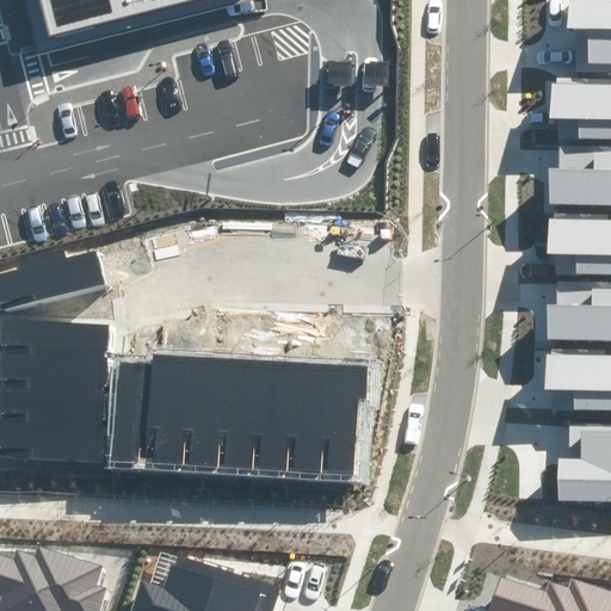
[(25,0),(38,48),(236,0),(25,0)]
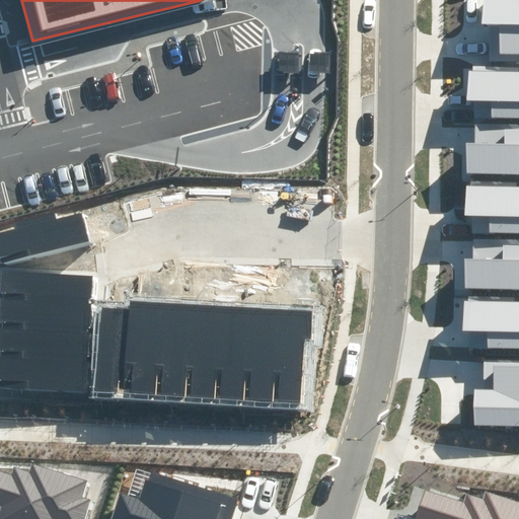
[(518,0),(483,0),(482,22),(491,23),(490,61),(518,61),(518,0)]
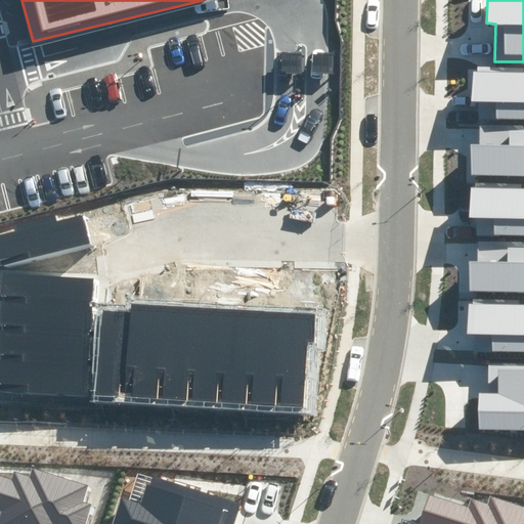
[(523,121),(523,71),(472,70),(472,101),(480,101),(480,121),(523,121)]
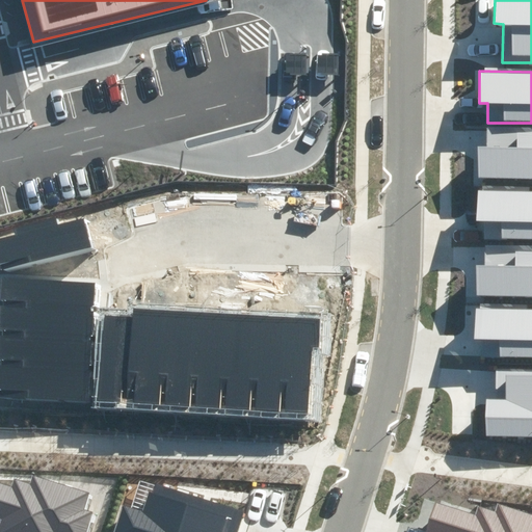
[(531,128),(487,128),(487,147),(478,147),(478,178),(531,179),(531,128)]
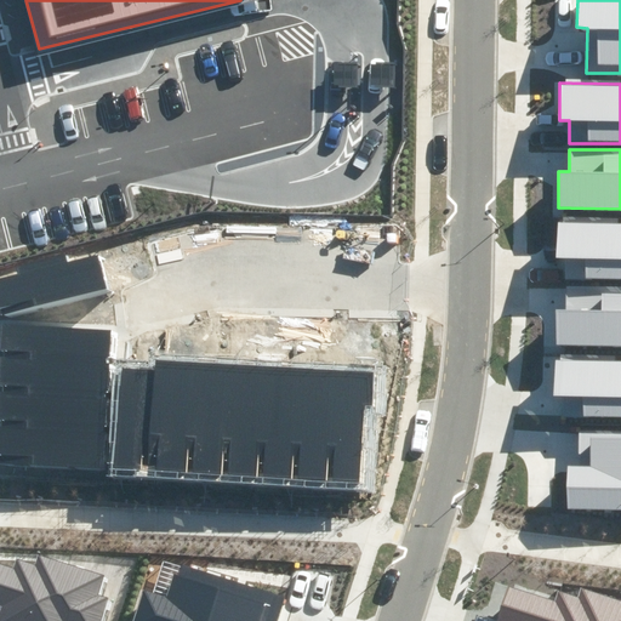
[(620,279),(620,222),(558,221),(558,257),(586,257),(586,279),(620,279)]
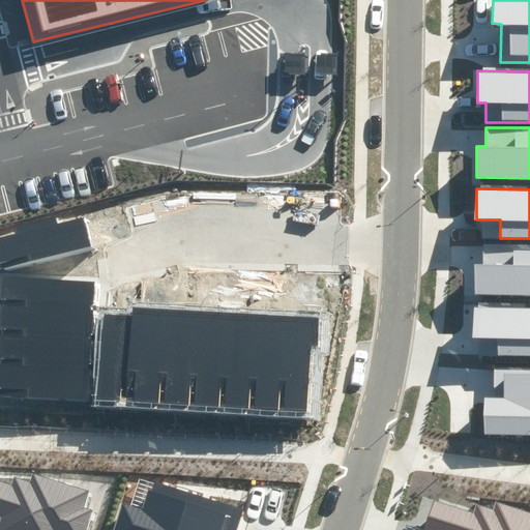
[(0,238),(0,268),(0,270),(93,246),(85,217),(59,224),(57,217),(15,229),(17,234),(0,238)]
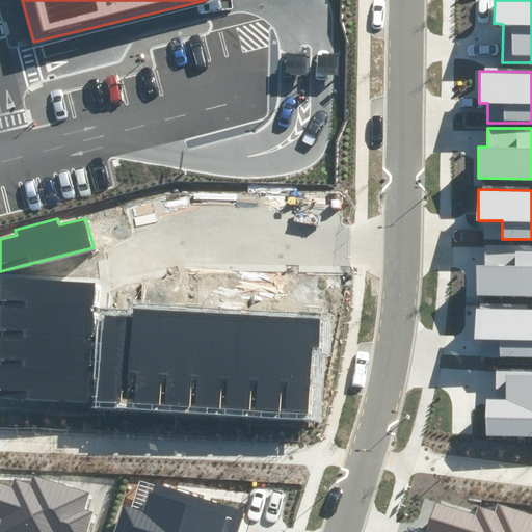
[(531,245),(486,245),(486,264),(477,264),(476,296),(531,296),(531,245)]
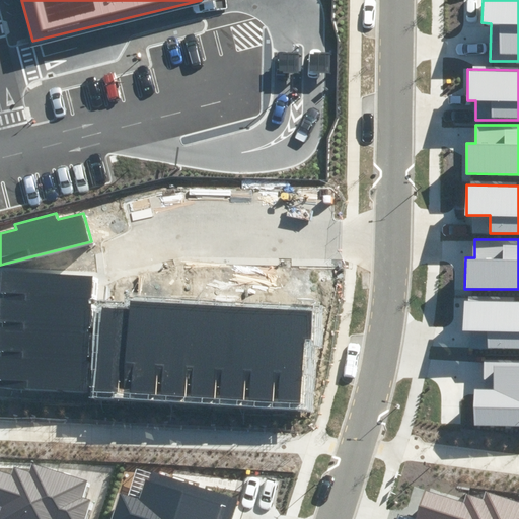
[(0,307),(0,389),(87,393),(92,278),(2,273),(0,307)]
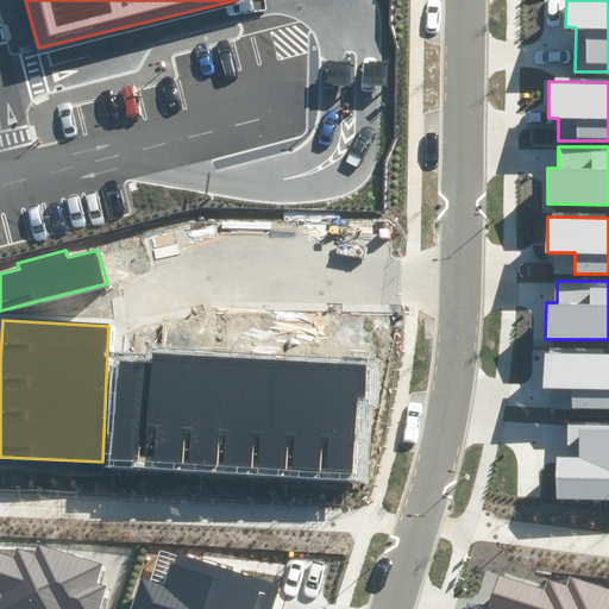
[(608,409),(608,353),(545,352),(545,388),(572,388),(572,409),(608,409)]
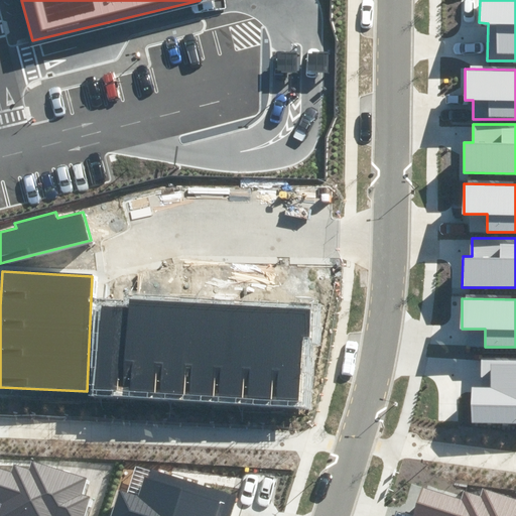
[(103,394),(295,406),(299,337),(310,338),(311,311),(130,300),(129,308),(108,306),(103,394)]
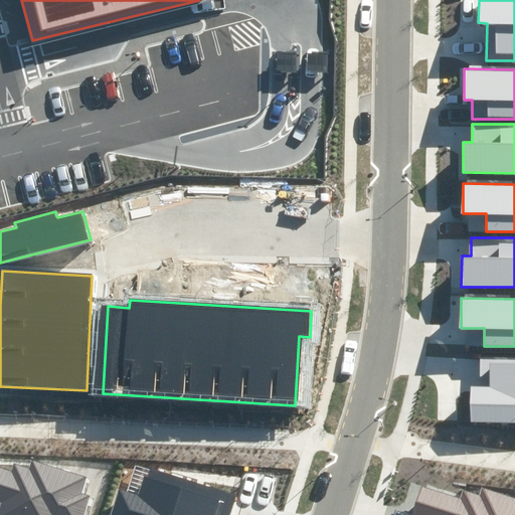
[(514,422),(514,359),(481,359),(480,386),(471,386),(470,421),(514,422)]
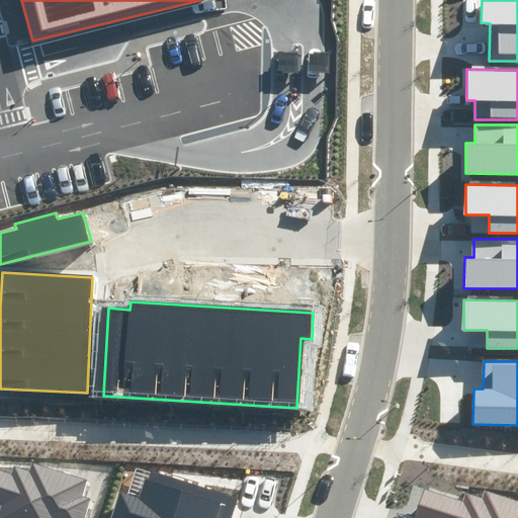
[(85,517),(91,500),(85,498),(90,483),(31,463),(29,470),(14,465),(11,475),(0,470),(0,505),(2,506),(0,512),(0,517),(85,517)]
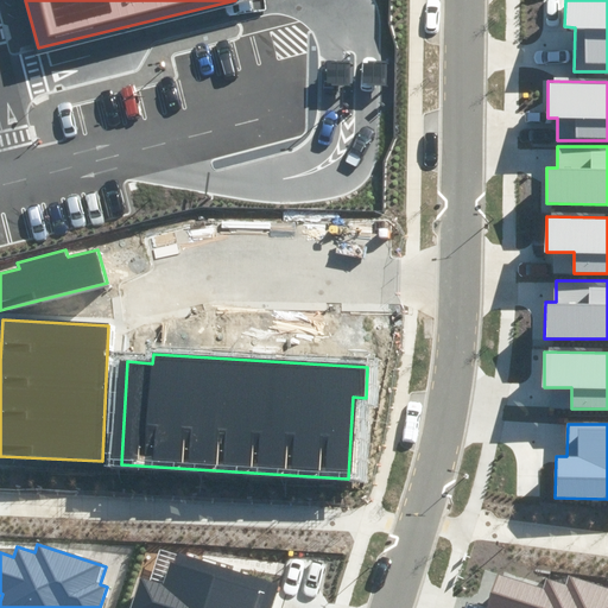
[(132,607),(271,607),(279,584),(178,552),(175,563),(171,562),(164,583),(143,577),(132,607)]
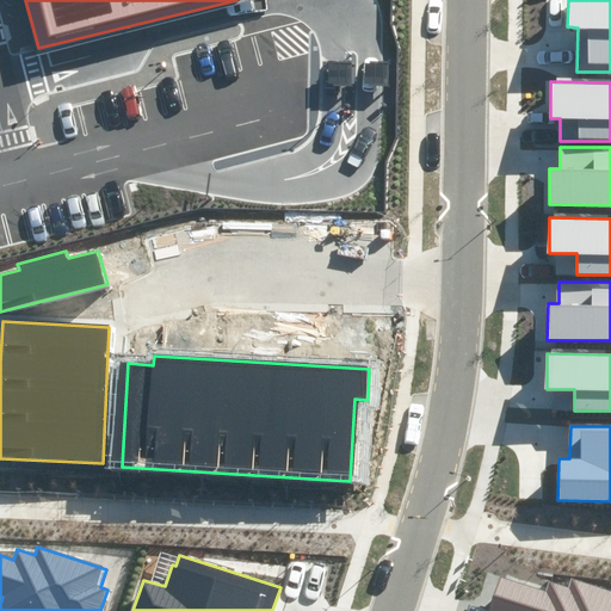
[(610,610),(610,592),(572,580),(569,587),(550,581),(547,592),(501,578),(491,610),(610,610)]
